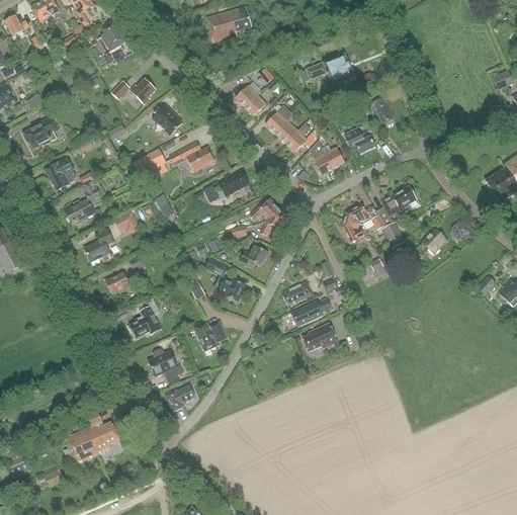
[(38,20),(49,15),(39,0),(30,6),(38,20)]
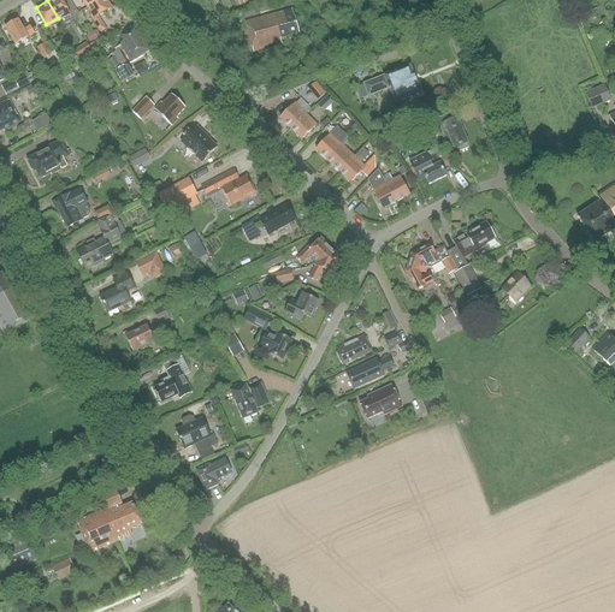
[(47,0),(58,18),(69,11),(61,0),(47,0)]
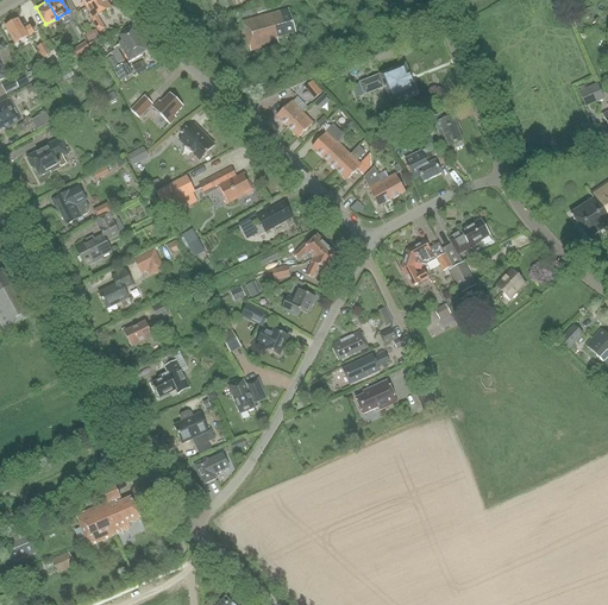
[(110,6),(106,0),(93,0),(86,5),(91,13),(88,13),(99,30),(104,26),(96,14),(110,6)]
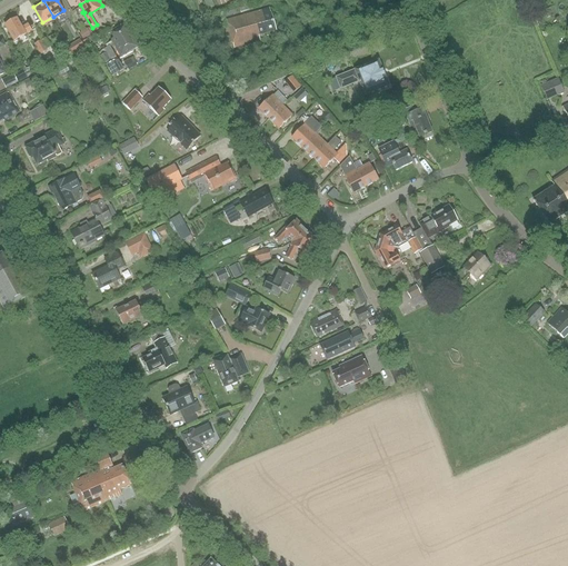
[(269,6),(226,18),(233,46),(259,39),(258,33),(276,29),(269,6)]
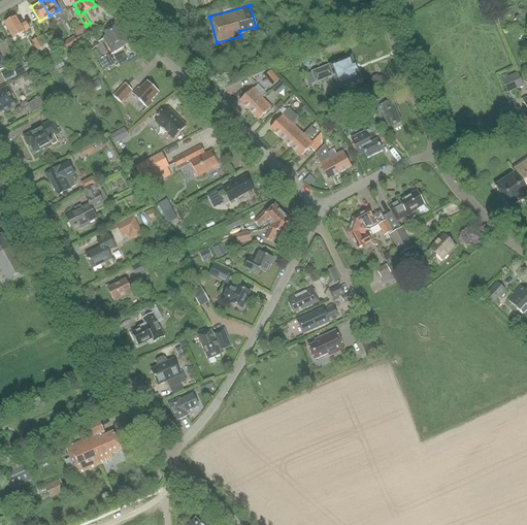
[(20,24),(14,15),(4,22),(12,36),(29,26),(25,21),(20,24)]
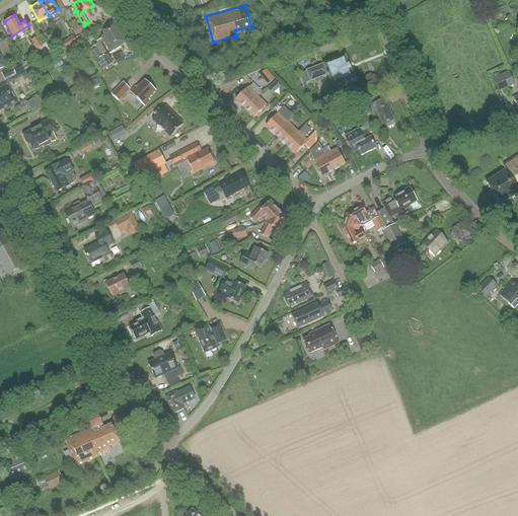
[(79,23),(72,27),(75,33),(82,28),(79,23)]
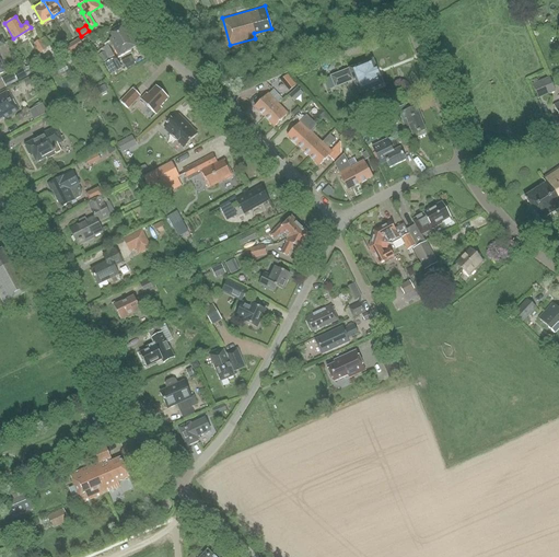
[(117,54),(136,44),(127,26),(124,28),(121,25),(109,33),(111,35),(107,37),(117,54)]
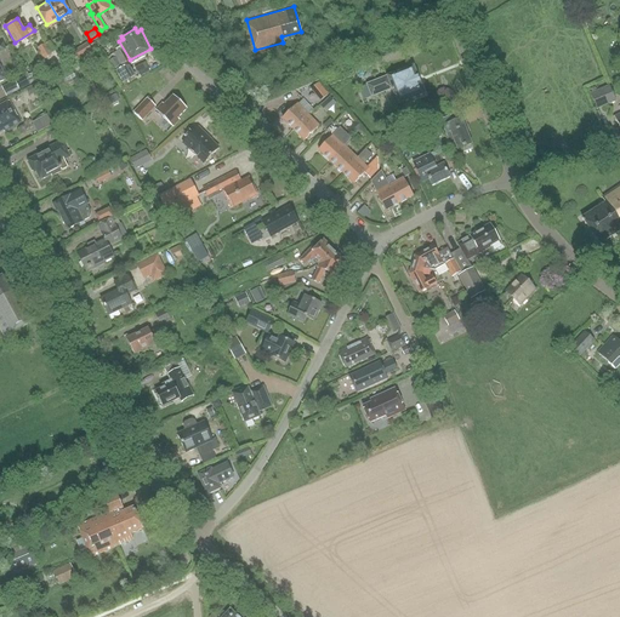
[(51,38),(44,41),(49,49),(55,45),(51,38)]
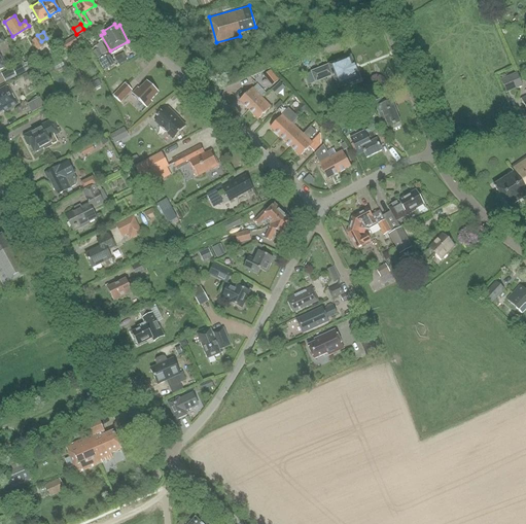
[(73,34),(60,42),(64,49),(78,41),(73,34)]
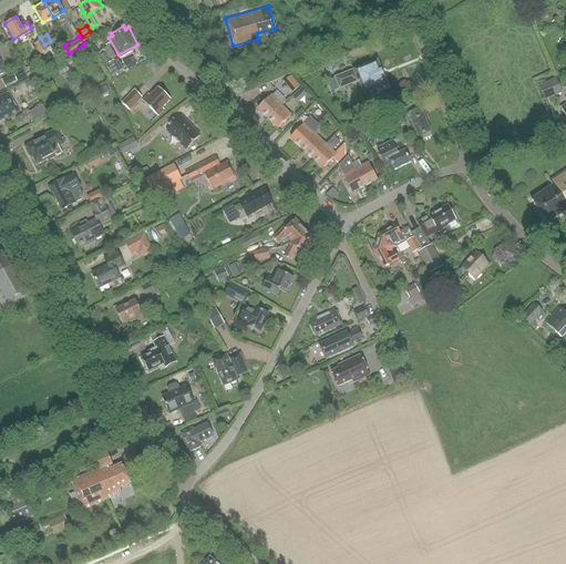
[(45,47),(44,44),(40,38),(33,42),(38,51),(45,47)]
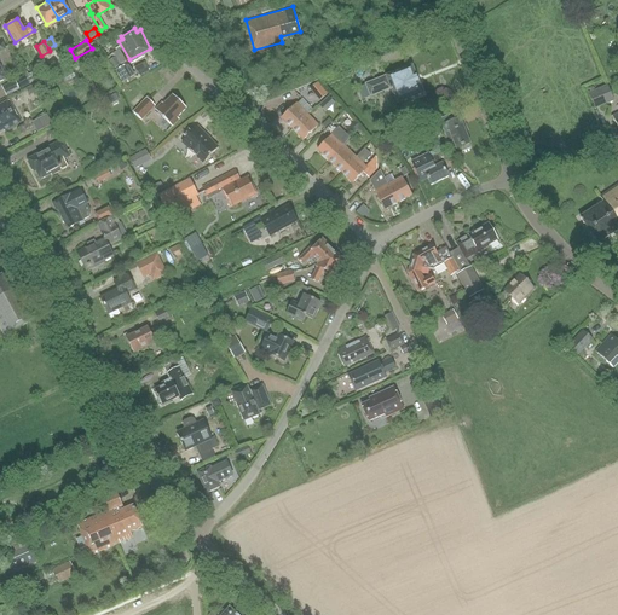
[(63,45),(55,50),(61,61),(69,56),(63,45)]
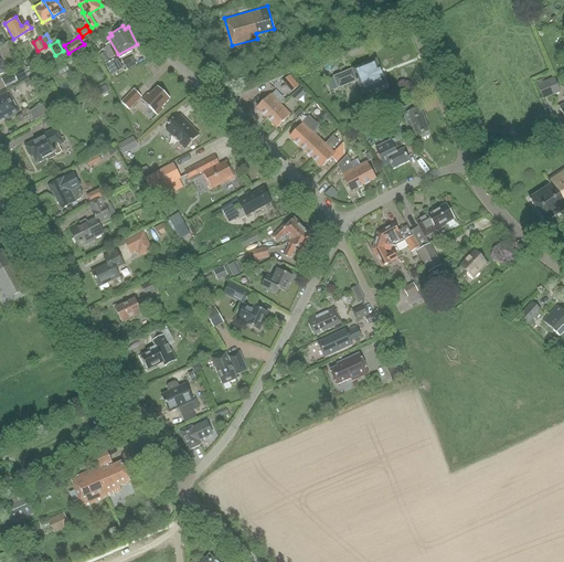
[(109,57),(104,49),(98,53),(103,62),(109,57)]
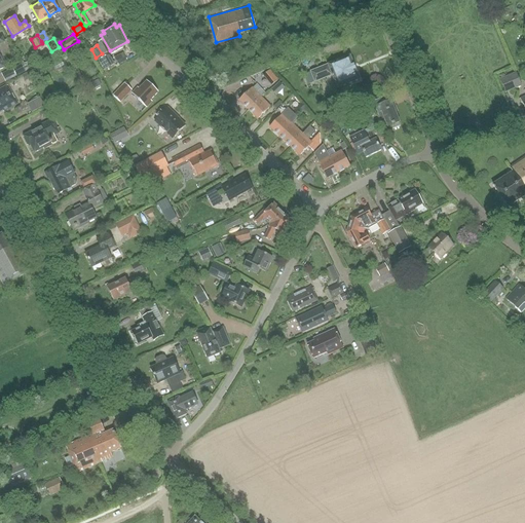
[(101,65),(102,68),(113,62),(109,53),(104,52),(102,53),(96,58),(101,65)]
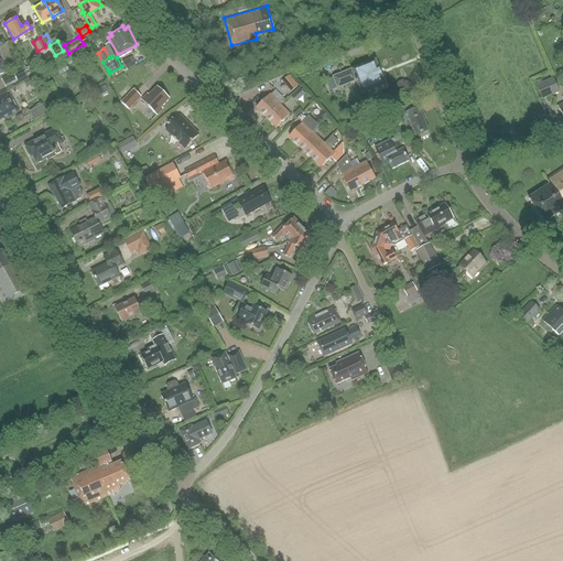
[(326,77),(331,88),(355,78),(360,93),(385,84),(375,58),(326,77)]
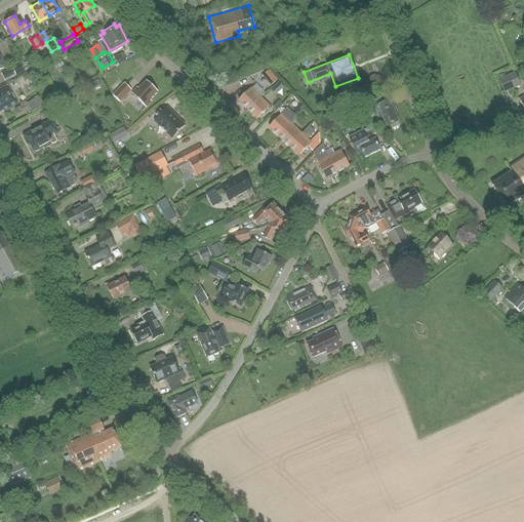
[(41,62),(34,66),(36,71),(44,67),(41,62)]
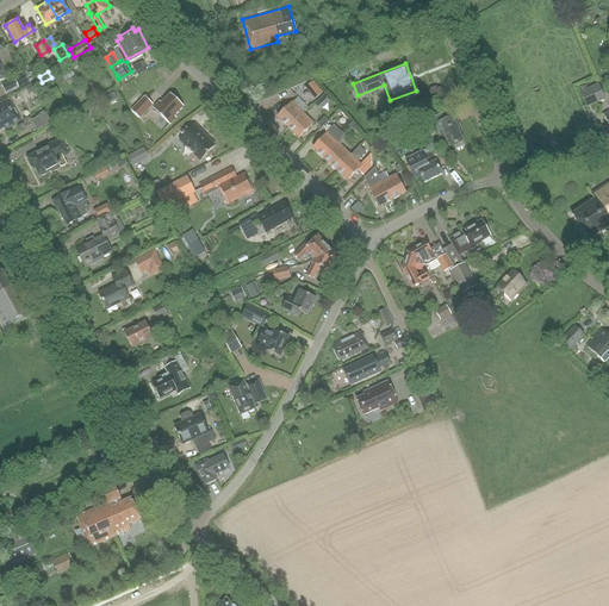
[(24,73),(14,77),(19,86),(28,81),(24,73)]
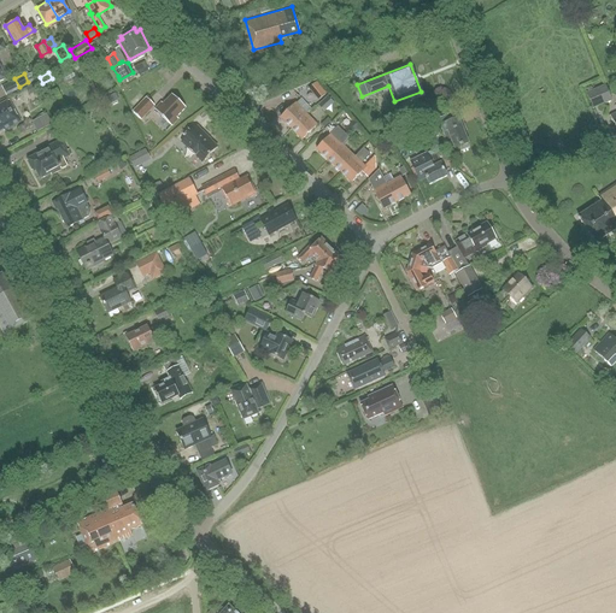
[(28,93),(41,86),(37,78),(24,86),(28,93)]
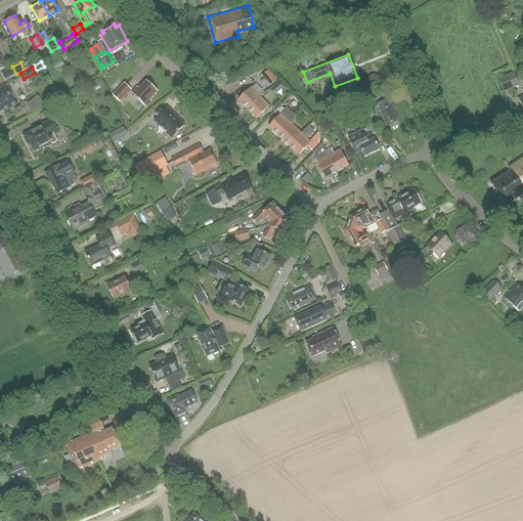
[(268,68),(262,73),(269,82),(276,77),(268,68)]
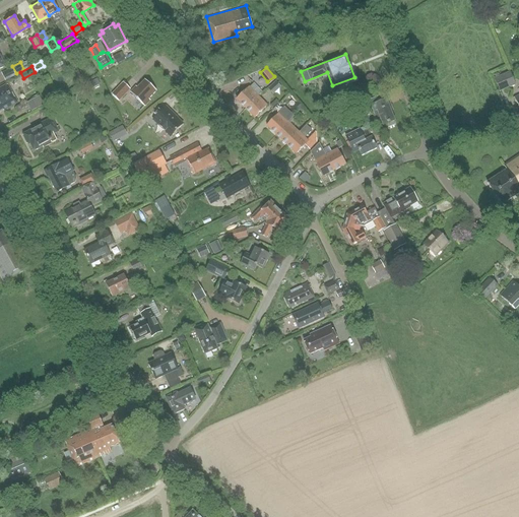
[(511,68),(495,75),(500,88),(517,81),(511,68)]
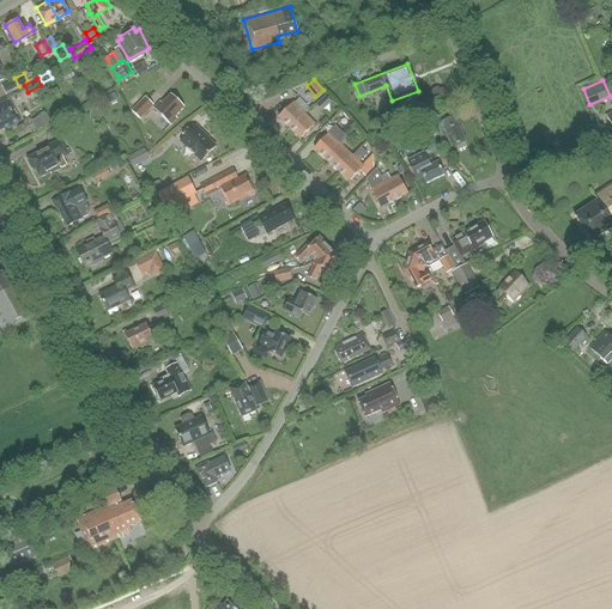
[(114,90),(103,96),(107,102),(117,96),(114,90)]
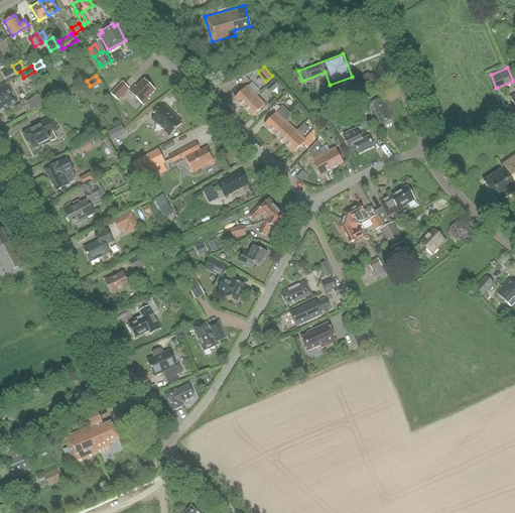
[(136,86),(134,84),(128,90),(142,104),(148,98),(147,96),(154,89),(143,78),(136,86)]
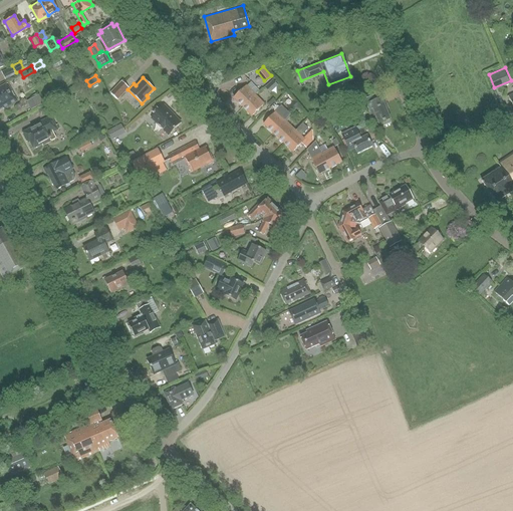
[(272,78),(265,84),(270,90),(277,83),(272,78)]
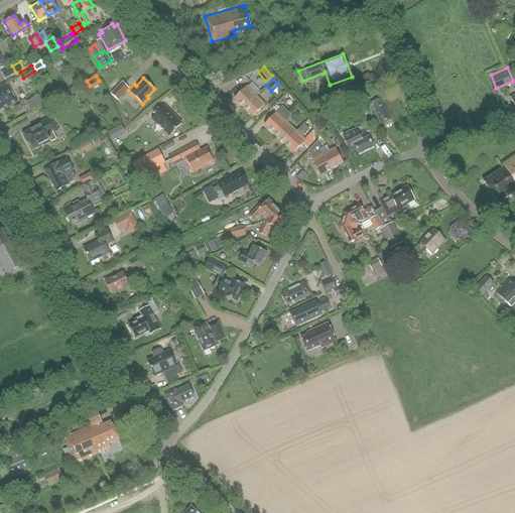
[(121,80),(110,92),(117,98),(128,86),(121,80)]
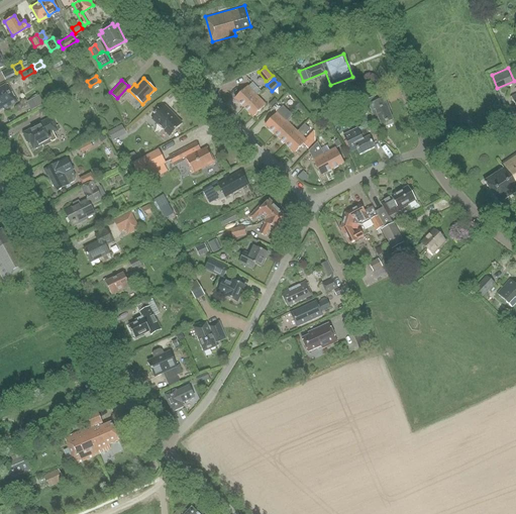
[(0,107),(2,106),(3,107),(16,100),(13,95),(10,91),(11,90),(6,82),(0,85),(0,107)]
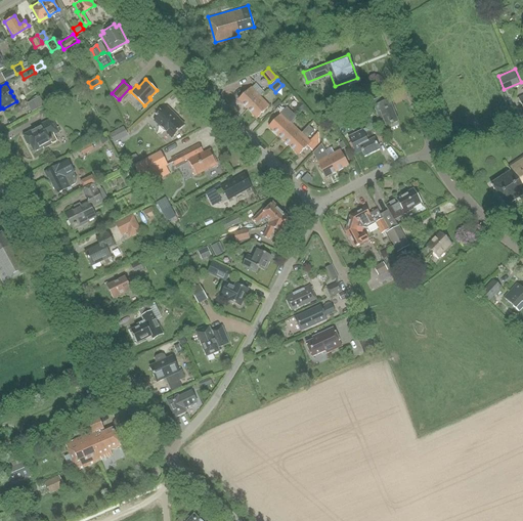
[(247,107),(259,95),(250,86),(237,98),(247,107)]
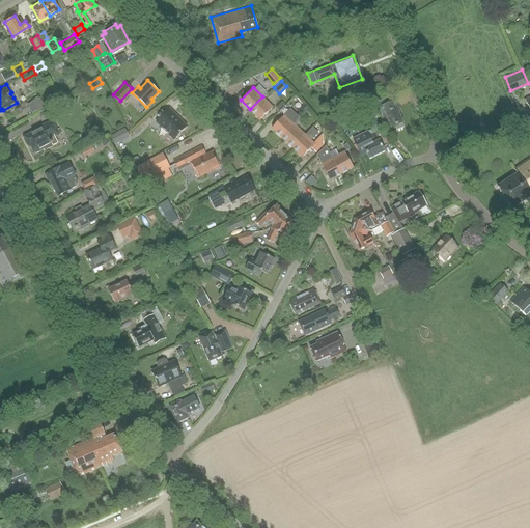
[(44,105),(38,96),(26,103),(30,111),(44,105)]
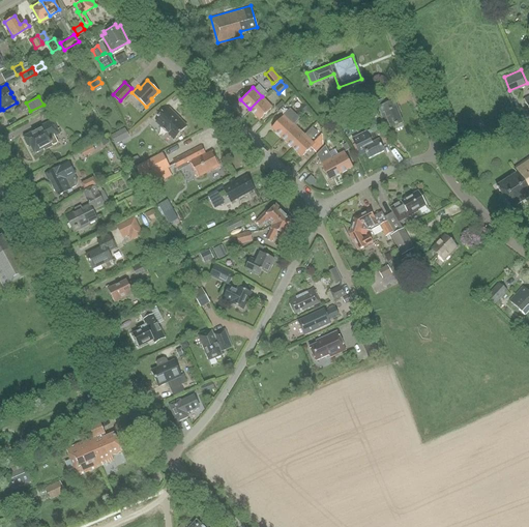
[(271,106),(262,96),(250,109),(259,118),(271,106)]
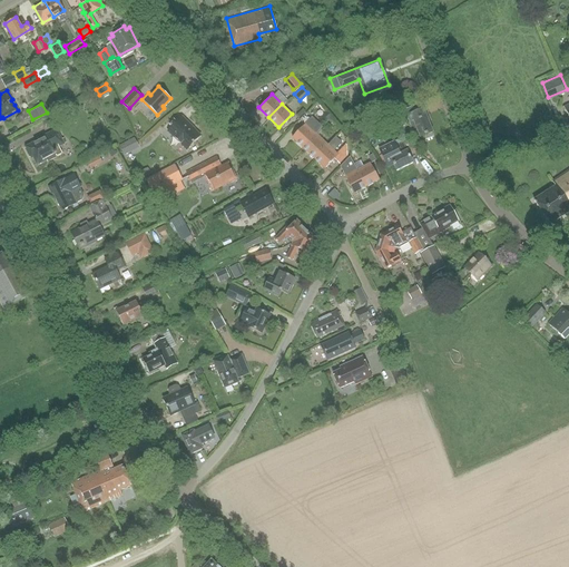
[(415,104),(401,109),(404,116),(406,115),(409,120),(412,130),(417,128),(420,136),(423,135),(424,138),(433,135),(431,132),(432,132),(423,107),(418,109),(415,104)]
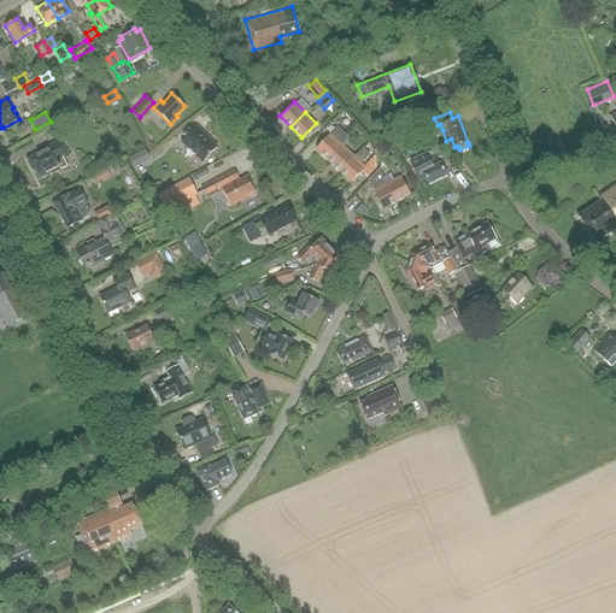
[(327,115),(321,122),(324,125),(330,119),(327,115)]
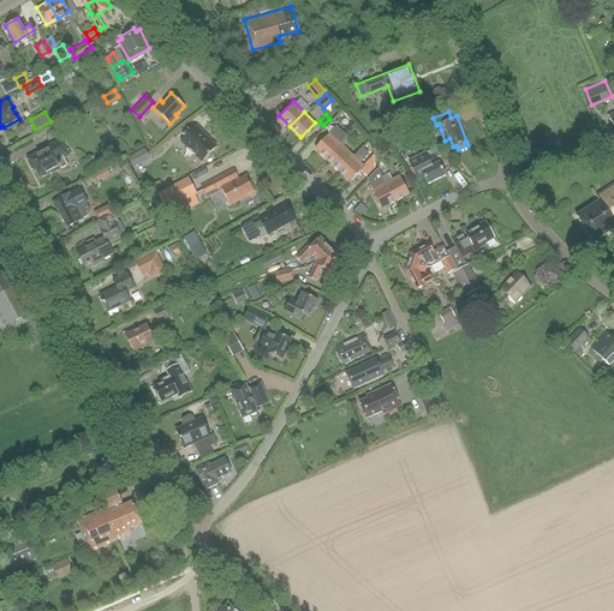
[(351,118),(343,126),(350,132),(357,124),(351,118)]
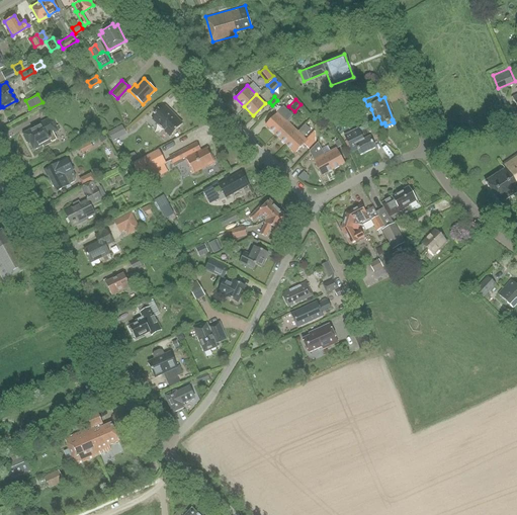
[(154,115),(151,117),(155,121),(158,124),(158,123),(163,129),(169,135),(182,121),(165,104),(158,110),(154,115)]
